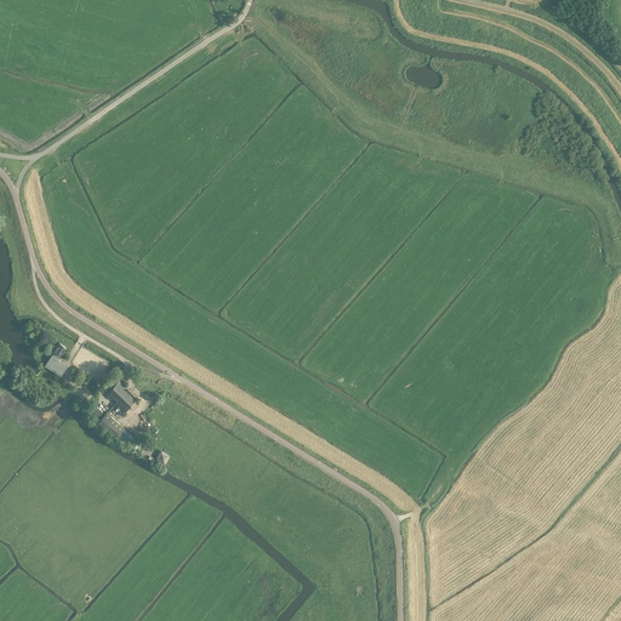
[(55,353),(61,357),(64,353),(63,352),(67,347),(60,342),(53,352),(55,353)]
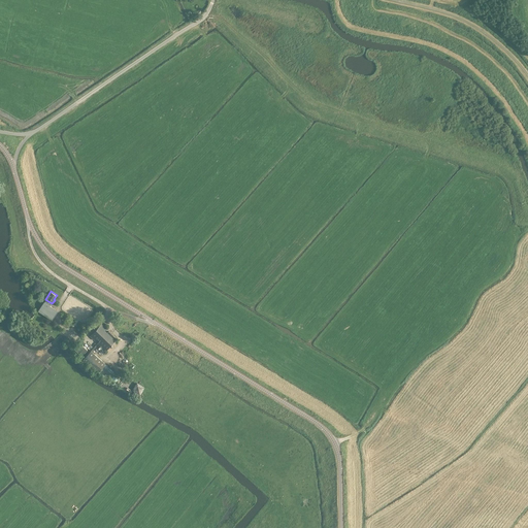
[(52,303),(46,300),(44,302),(40,307),(38,311),(52,320),(57,311),(55,309),(51,306),(50,306),(52,303)]
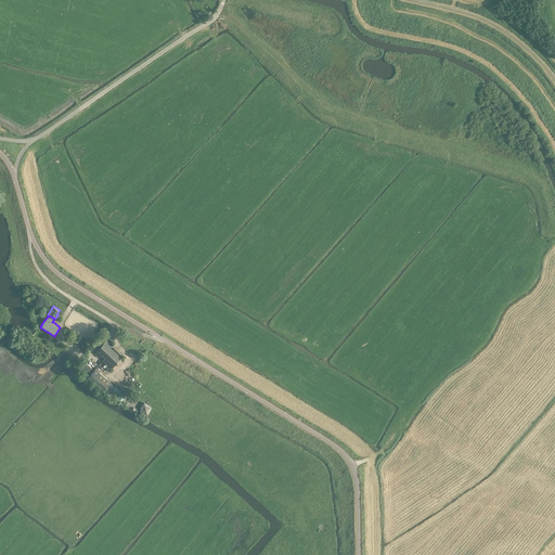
[(110,347),(112,344),(106,339),(94,353),(99,358),(101,356),(104,359),(102,361),(111,369),(121,358),(123,356),(114,348),(113,350),(110,347)]
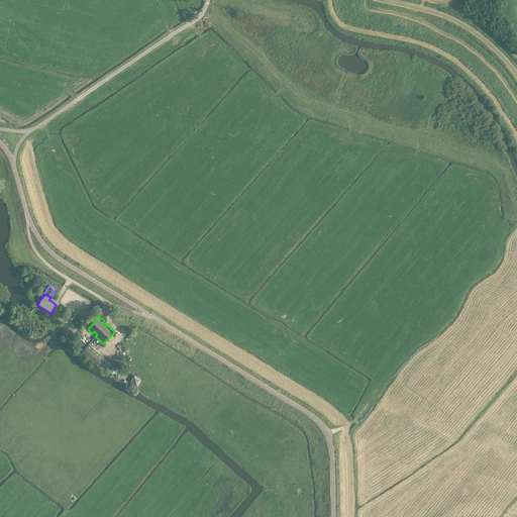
[(74,338),(67,331),(65,329),(60,333),(63,336),(70,343),(74,338)]
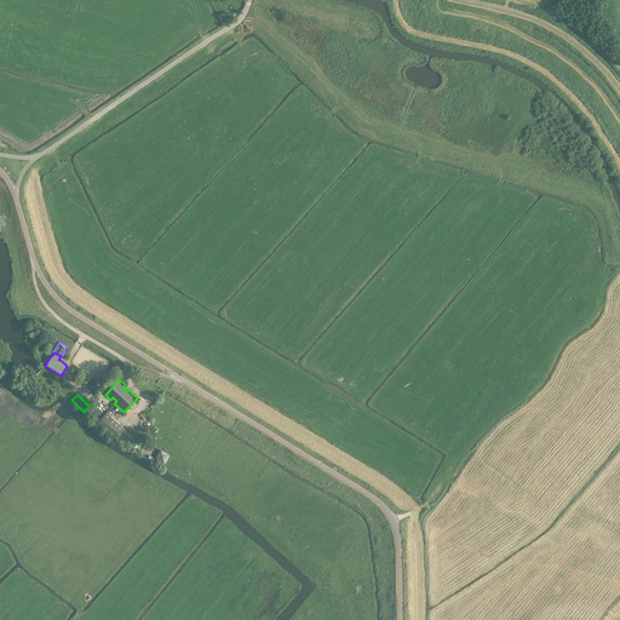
[(96,418),(102,411),(92,402),(86,409),(96,418)]
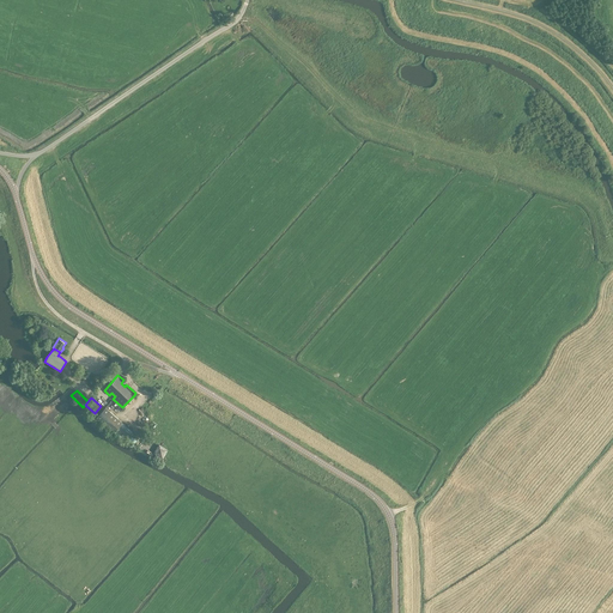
[(121,423),(105,407),(97,417),(113,432),(121,423)]
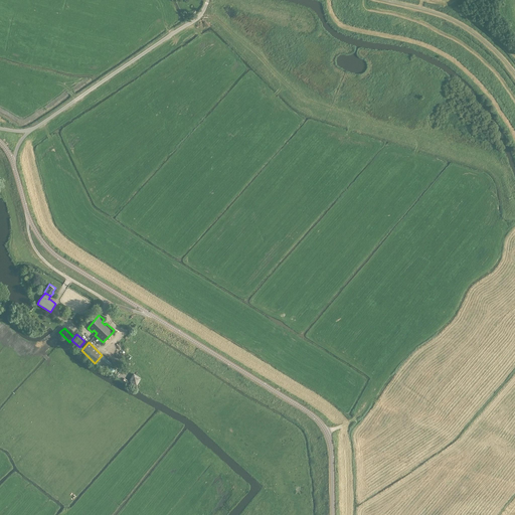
[(133,373),(130,380),(137,383),(140,376),(133,373)]
